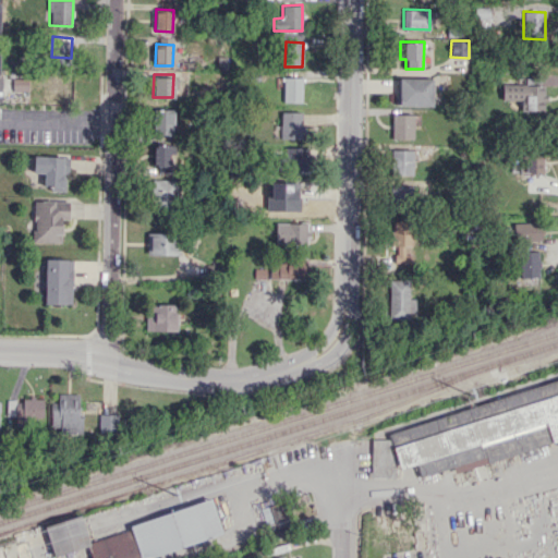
[(302,102),(302,77),(283,76),(283,102),(302,102)]
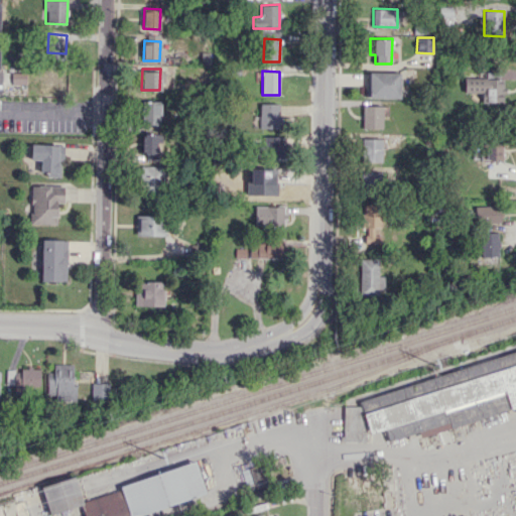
[(399,98),(400,73),(368,72),(368,98),(399,98)]
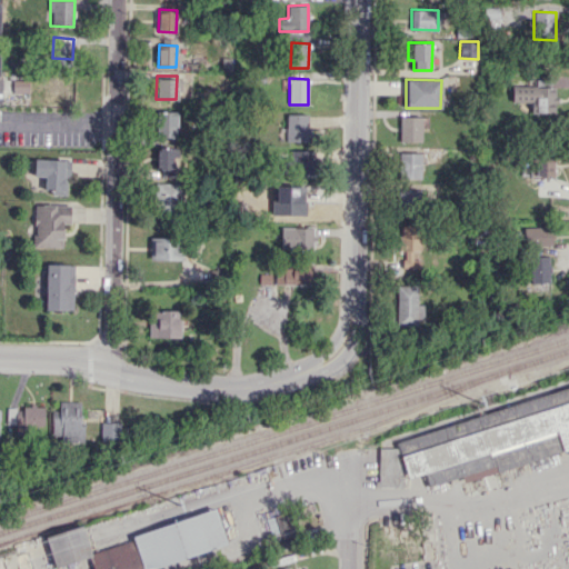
[(29,92),(28,80),(13,81),(13,92),(29,92)]
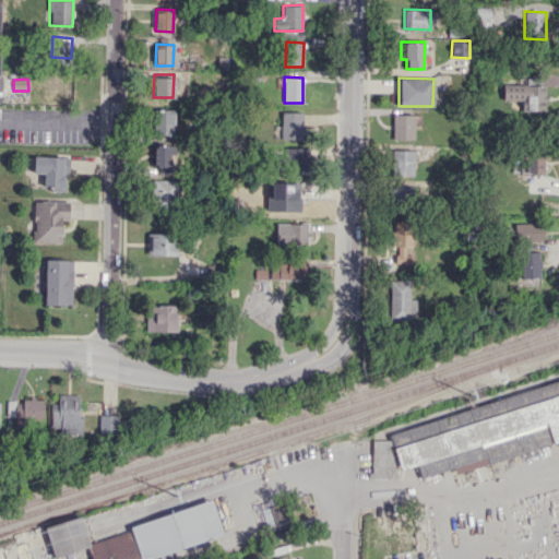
[(503,99),(522,100),(521,110),(545,110),(546,85),(503,84),(503,99)]
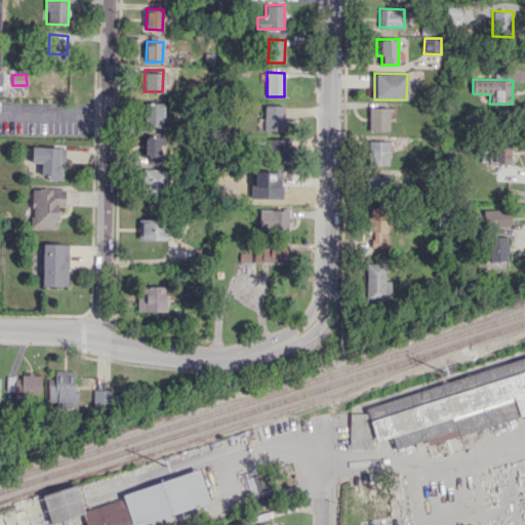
[(145,126),(163,126),(163,104),(146,104),(145,126)]
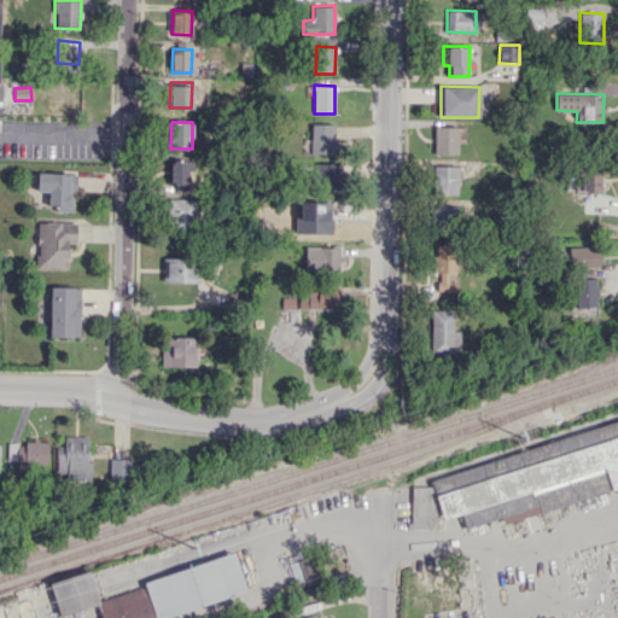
[(334,124),(312,123),(310,153),(334,153),(334,124)]
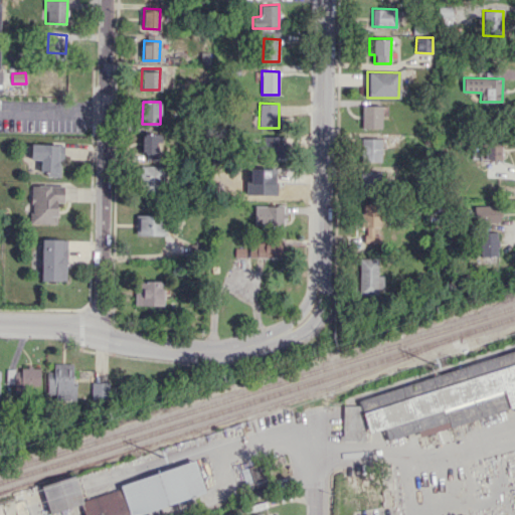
[(381,128),(381,106),(362,105),(361,128),(381,128)]
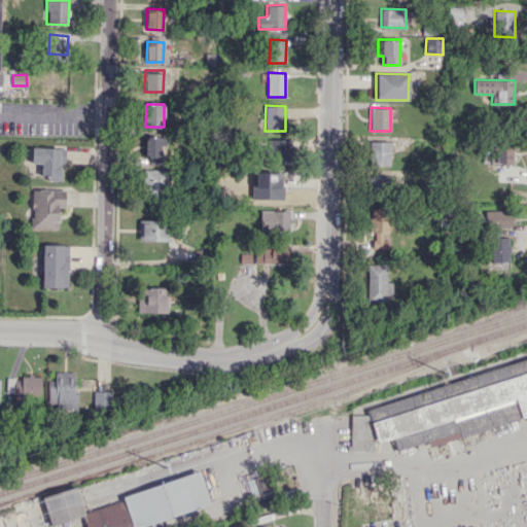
[(164,164),(165,137),(145,136),(144,163),(164,164)]
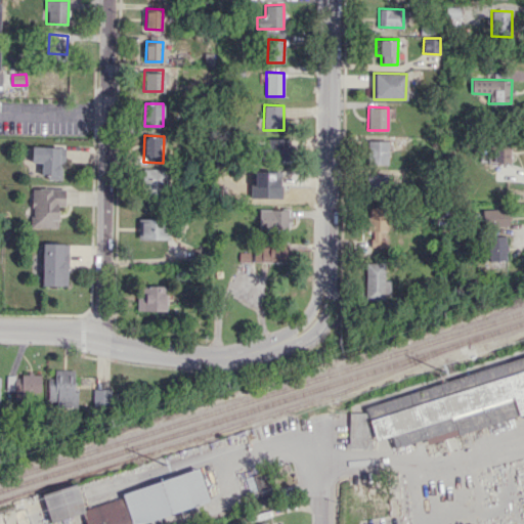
[(289,138),(268,138),(267,160),(289,160),(289,138)]
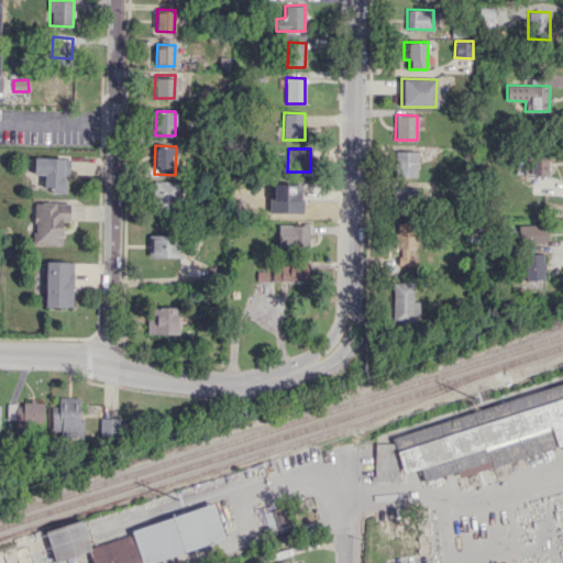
[(416,176),(417,151),(395,151),(395,176),(416,176)]
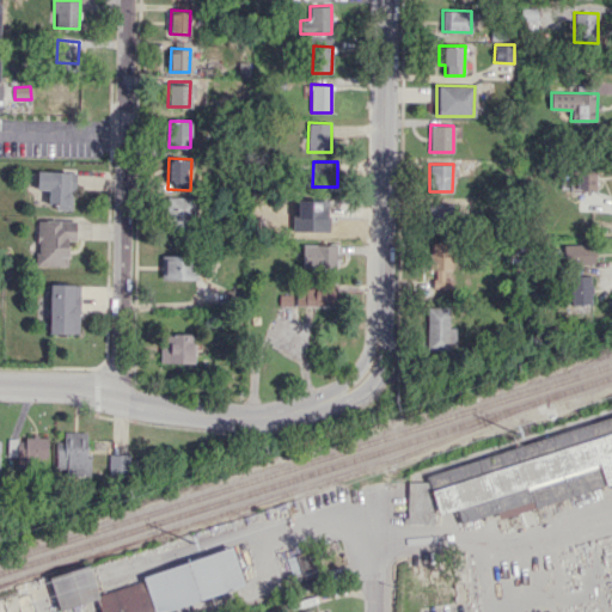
[(595,190),(595,167),(571,166),(570,189),(595,190)]
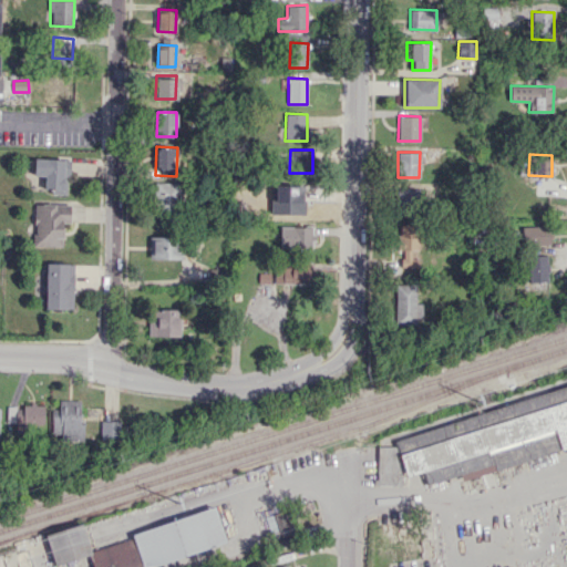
[(65,194),(66,174),(71,174),(71,160),(34,158),(33,175),(44,175),(44,188),(52,189),(52,194),(65,194)]
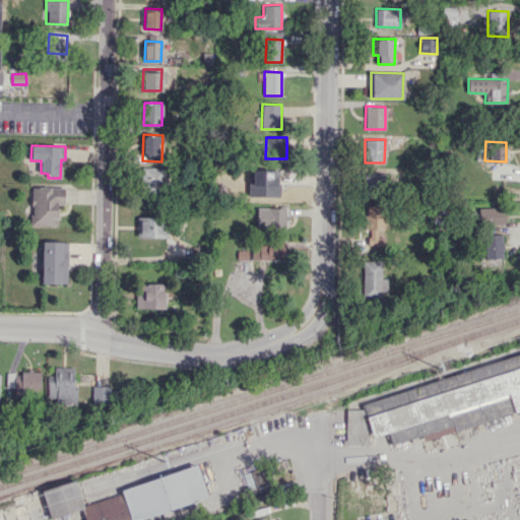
[(166,168),(141,167),(141,195),(165,196),(166,168)]
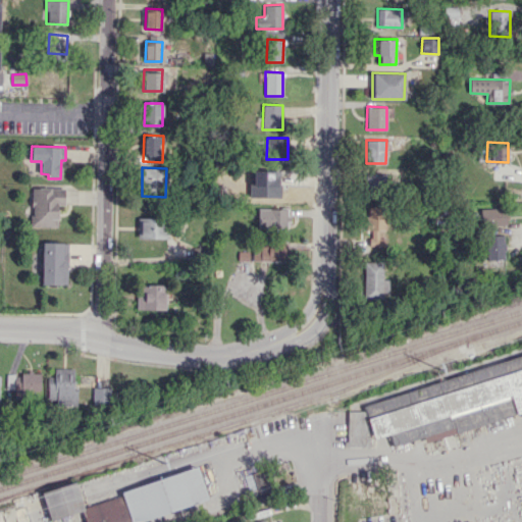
[(383,192),(383,173),(366,172),(365,191),(383,192)]
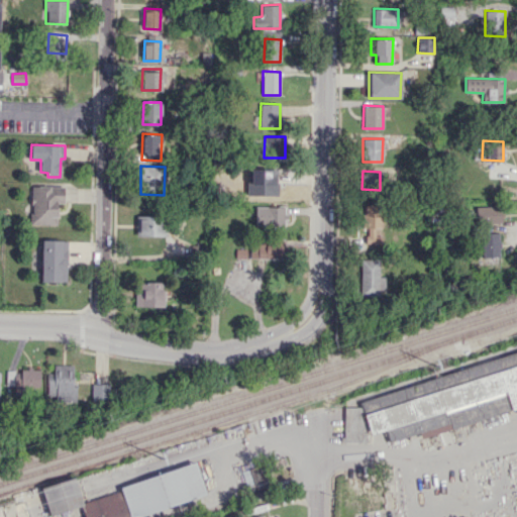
[(265,195),(285,195),(285,174),(265,174),(265,195)]
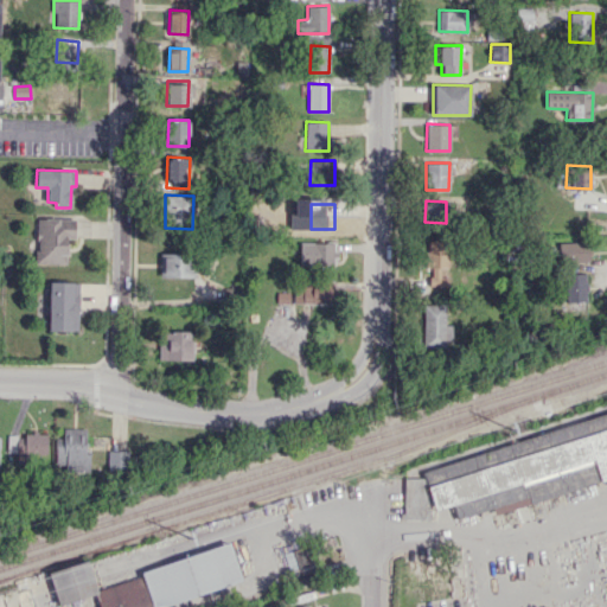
[(68,263),(68,238),(76,238),(76,218),(37,218),(37,263),(68,263)]
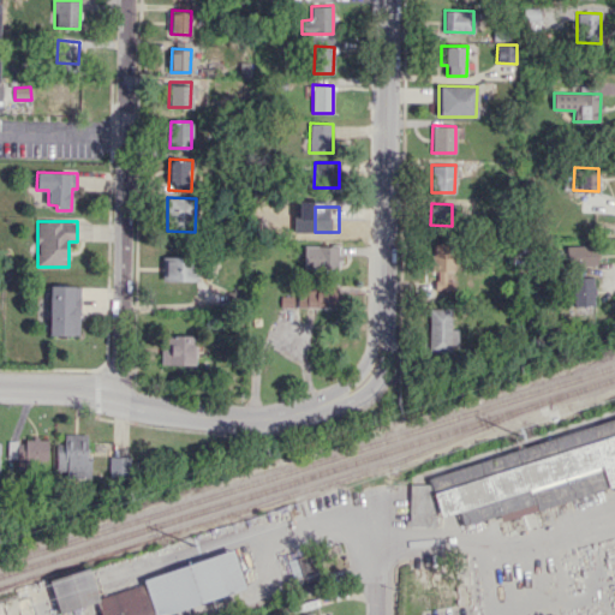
[(455,293),(454,243),(433,244),(434,293),(455,293)]
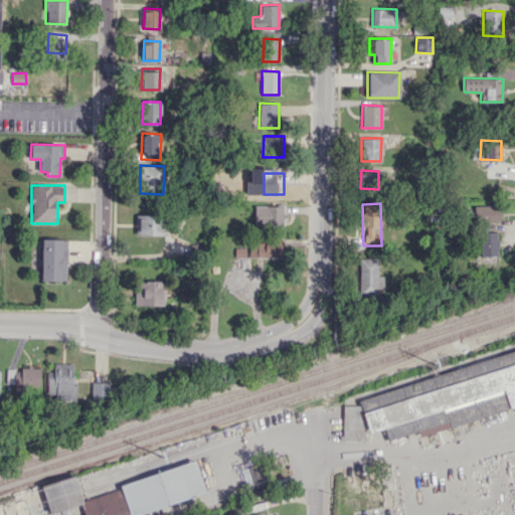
[(284,224),(284,205),(254,205),(254,224),(284,224)]
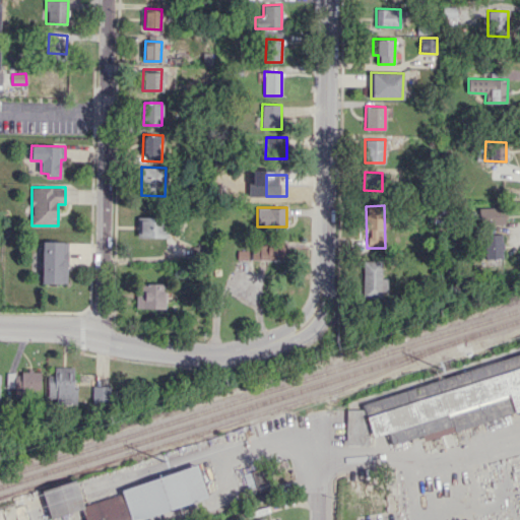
[(505,207),(479,207),(478,223),(505,223),(505,207)]
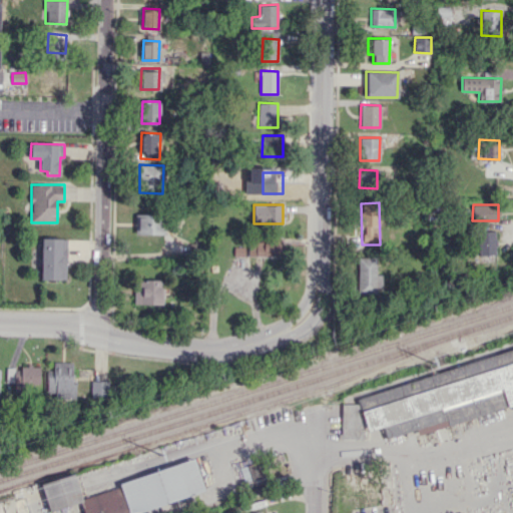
[(135,234),(164,233),(164,213),(135,214),(135,234)]
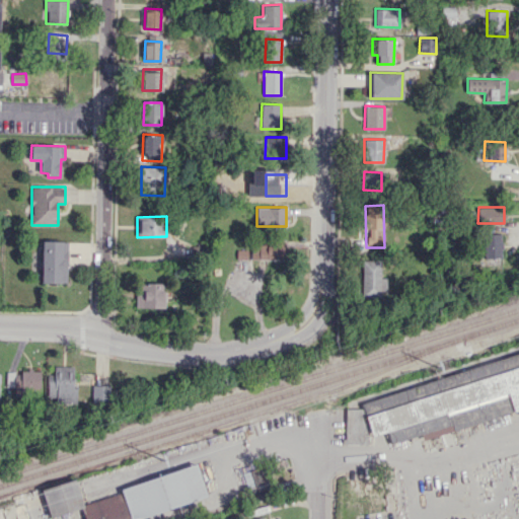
[(485,257),(502,257),(502,233),(484,234),(485,257)]
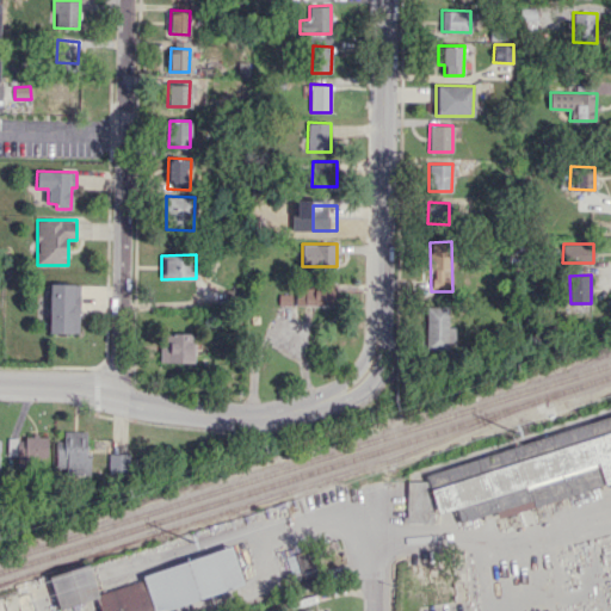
[(335,283),(296,282),(296,304),(334,306),(335,283)]
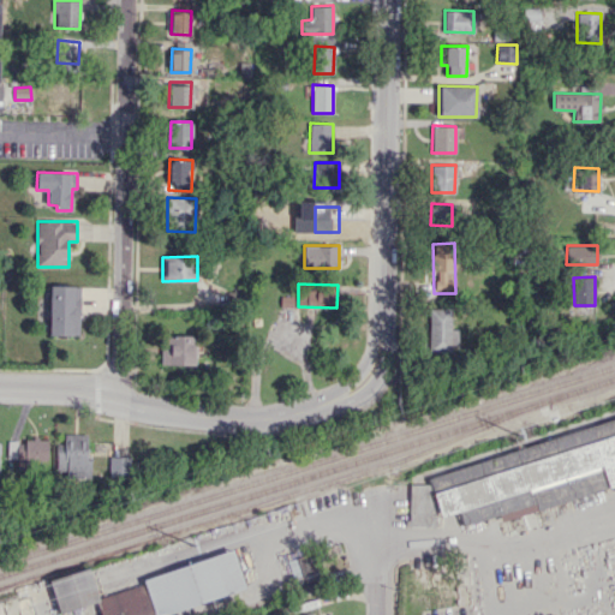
[(79,335),(81,286),(49,285),(48,335),(79,335)]
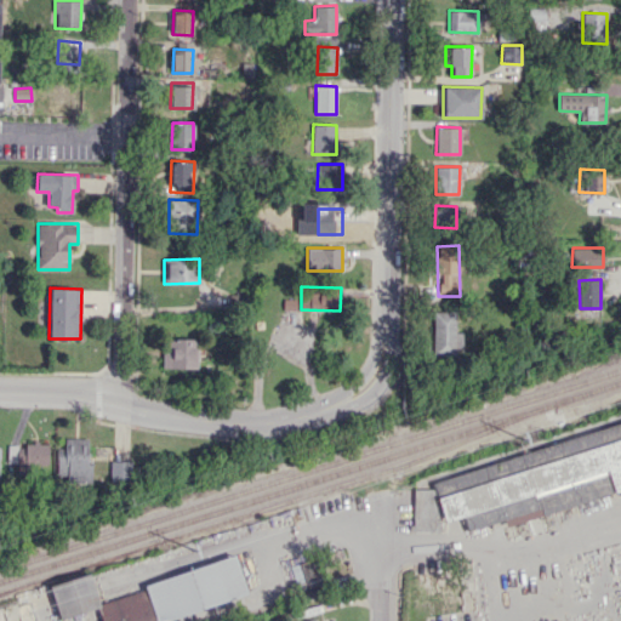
[(456,312),(433,312),(433,355),(460,355),(460,331),(455,331),(456,312)]
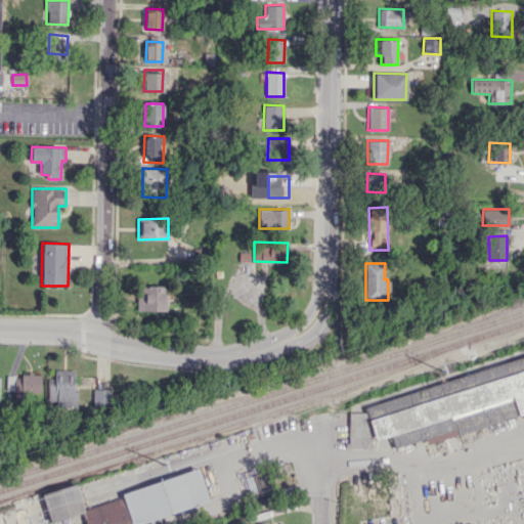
[(138,310),(166,310),(167,286),(138,286),(138,310)]
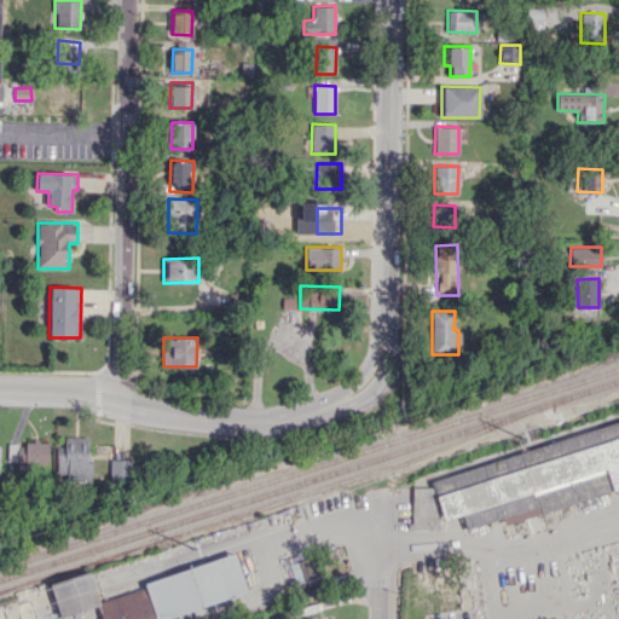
[(432,480),(618,420),(618,489),(508,525),(504,515),(466,528),(461,513),(444,519),(432,480)]
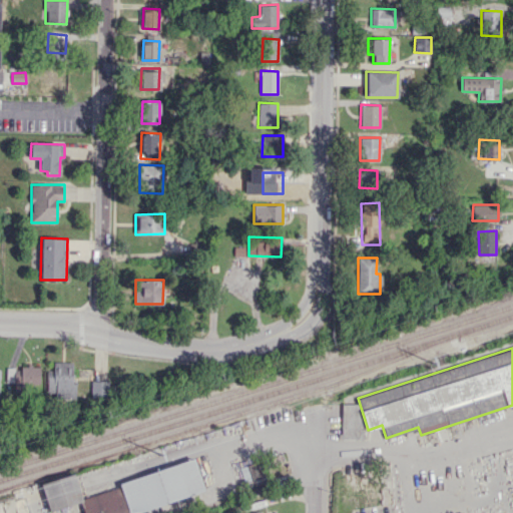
[(75,363),(53,362),(53,370),(47,370),(47,393),(55,393),(55,398),(74,399),(75,363)]
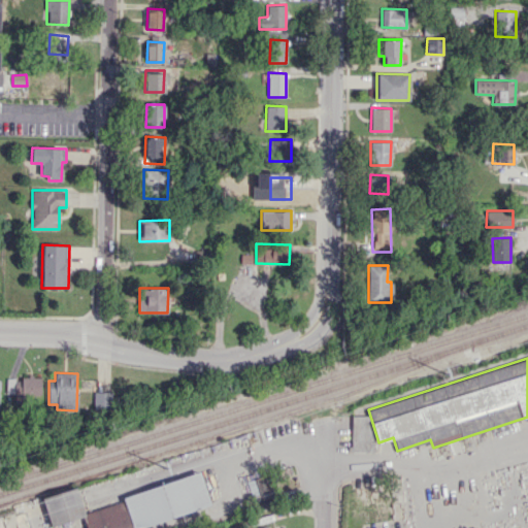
[(7,395),(41,394),(40,376),(6,378),(7,395)]
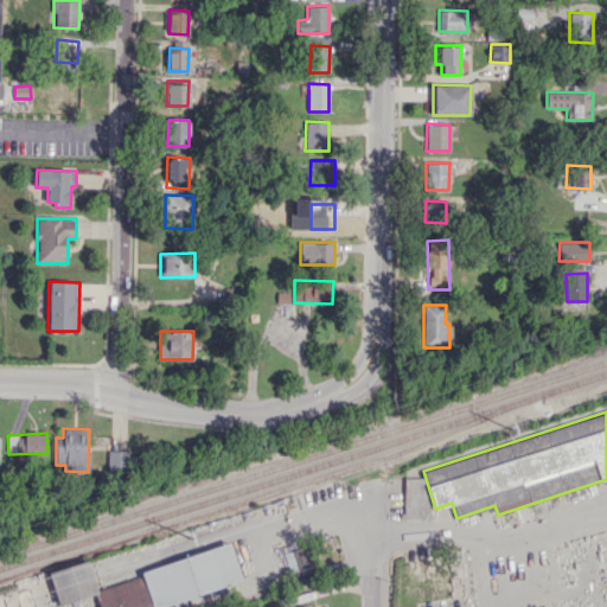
[(129,451),(108,451),(108,471),(129,472),(129,451)]
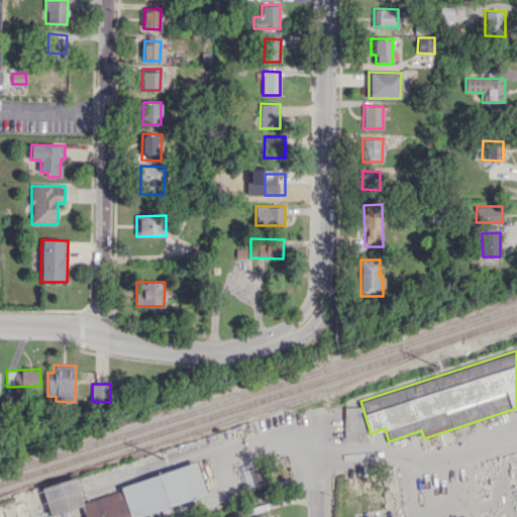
[(128,516),(130,516),(206,496),(197,462),(120,485),(128,516)]
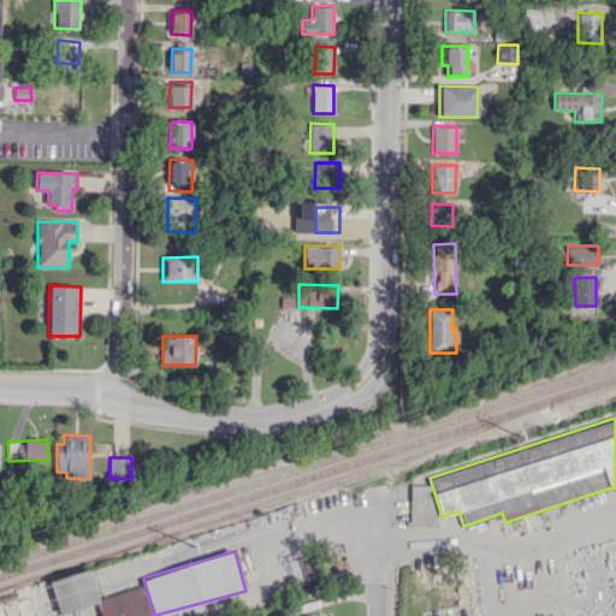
[(288,560),(295,590),(319,584),(312,554),(288,560)]
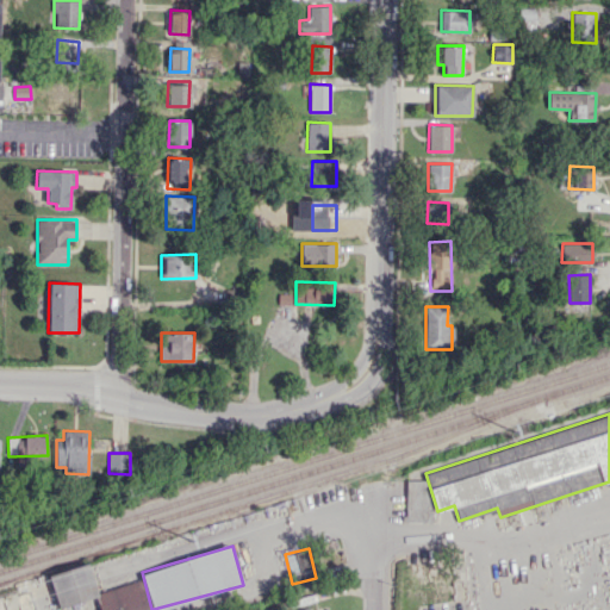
[(49,573),(57,607),(99,597),(92,564),(49,573)]
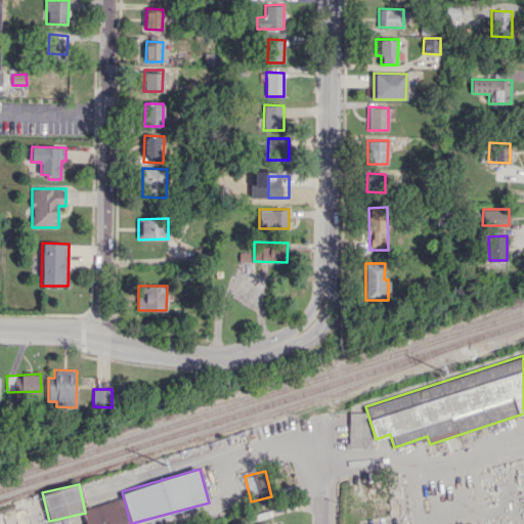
[(86,507),(89,523),(128,523),(123,498),(86,507)]
